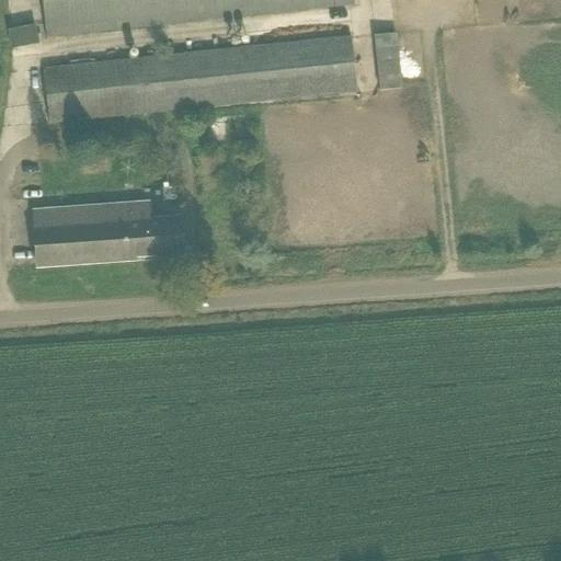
[(42,0),(46,38),(354,7),(353,0),(42,0)]
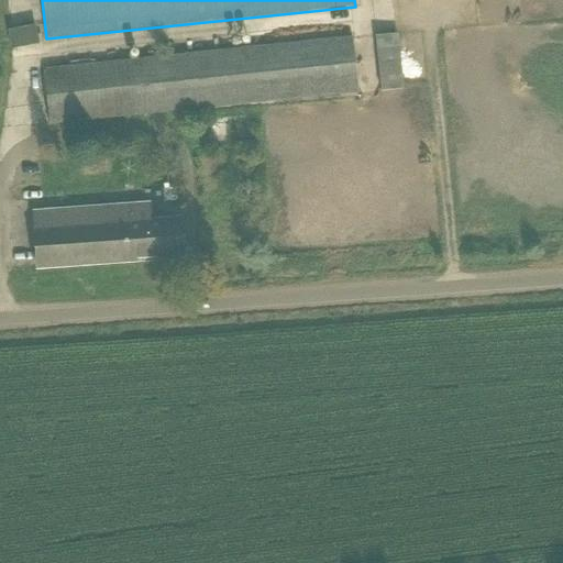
[(8,32),(11,50),(37,44),(34,26),(8,32)]
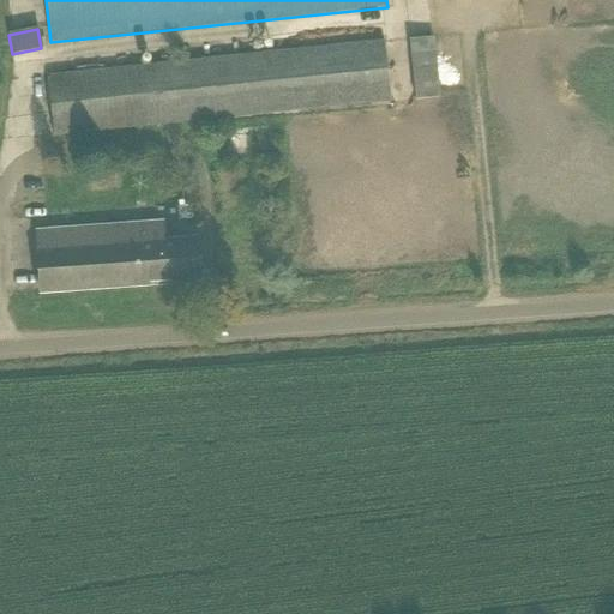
[(407,98),(433,97),(431,36),(404,37),(407,98)]
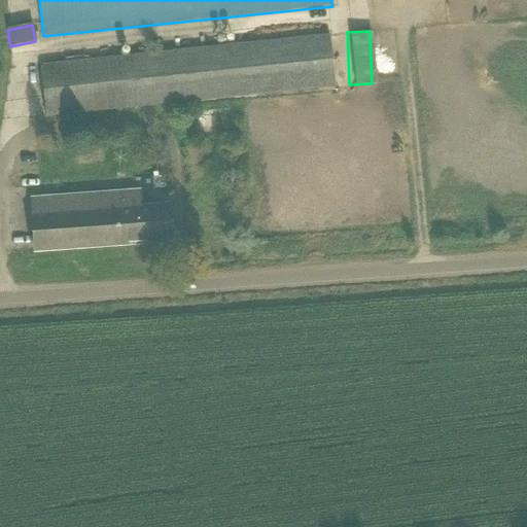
[(40,67),(45,116),(335,86),(329,37),(40,67)]
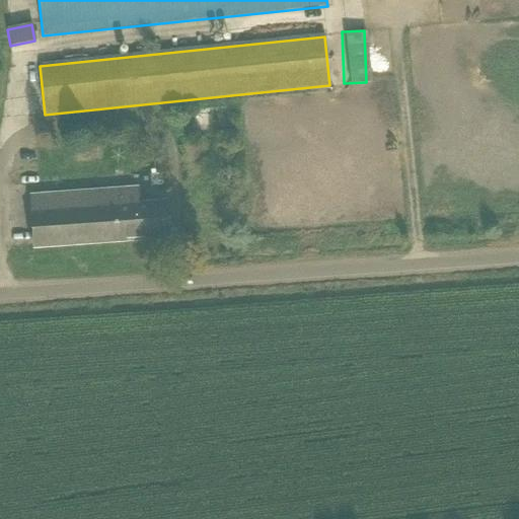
[(163,203),(137,205),(136,190),(30,198),(34,247),(166,237),(163,203)]
